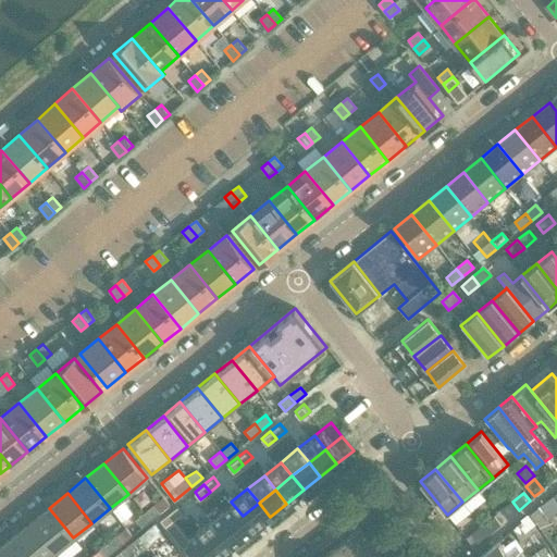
[(151,503),(152,506),(144,512),(150,521),(159,514),(169,506),(161,495),(151,503)]
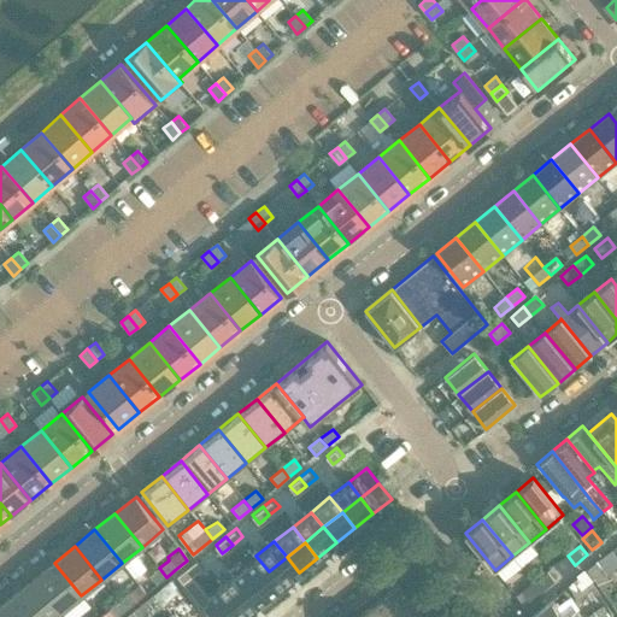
[(616,568),(616,552),(613,548),(598,560),(609,575),(616,568)]
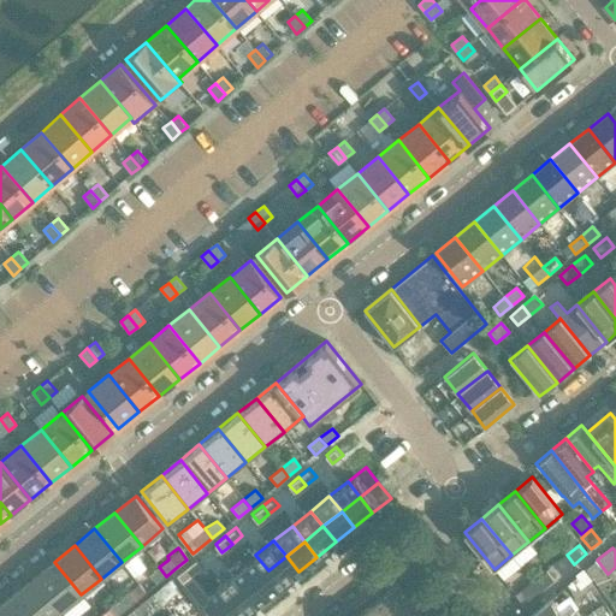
[(255,555),(237,570),(249,586),(268,570),(255,555)]
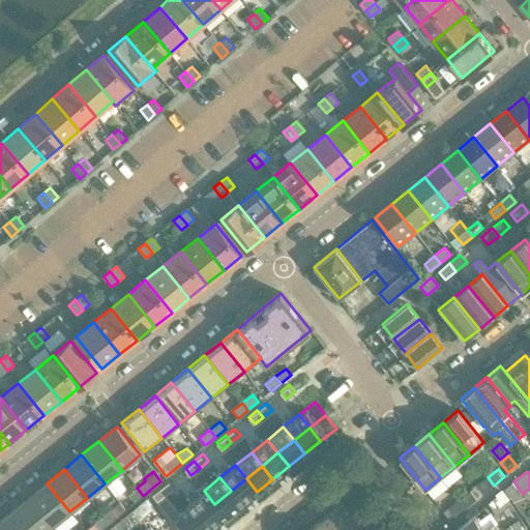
[(494,486),(488,477),(476,487),(482,494),(494,486)]
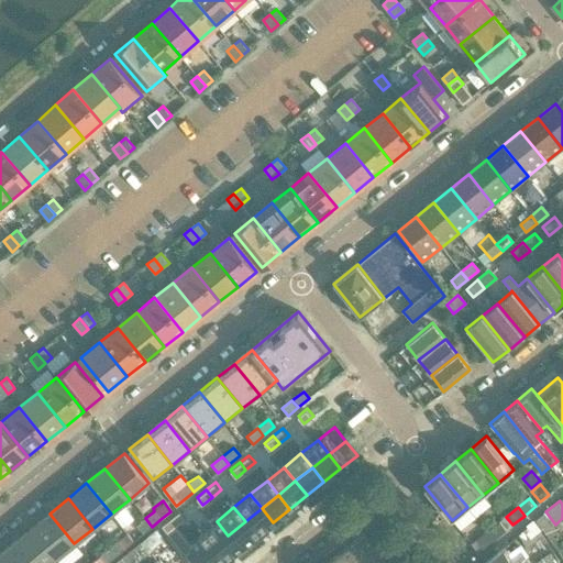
[(262,508),(245,521),(256,536),(273,522),(262,508)]
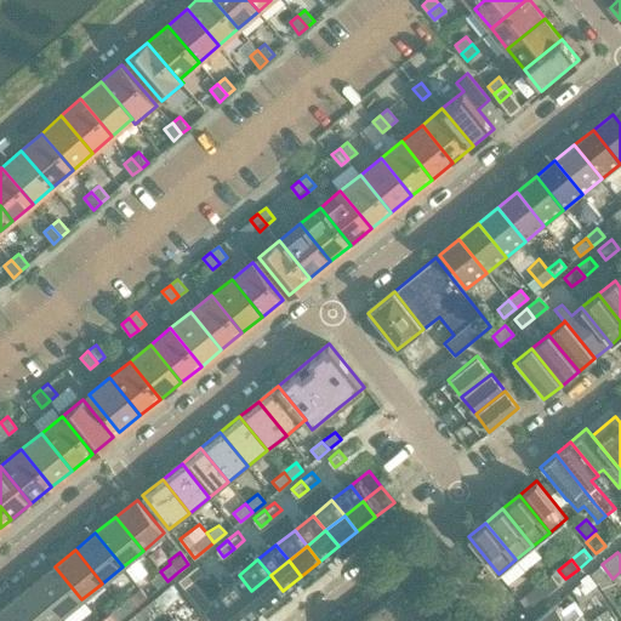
[(199,563),(188,571),(195,580),(205,571),(199,563)]
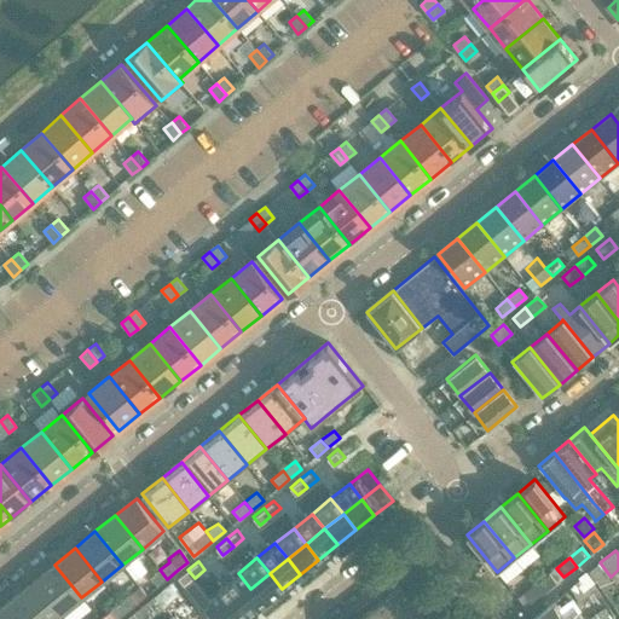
[(611,577),(600,562),(589,571),(600,584),(611,577)]
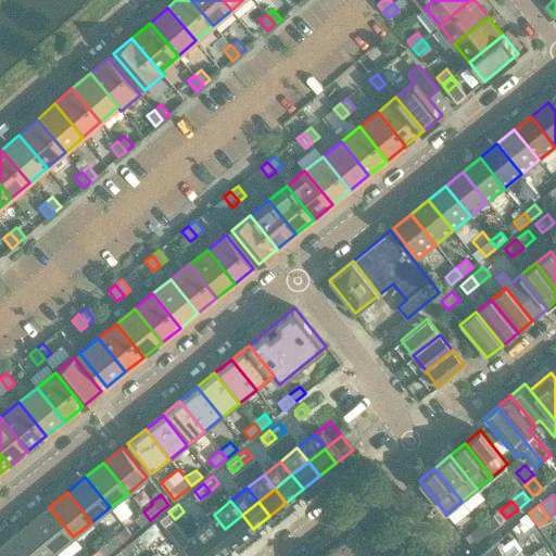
[(49,507),(30,521),(54,552),(73,536),(49,507)]
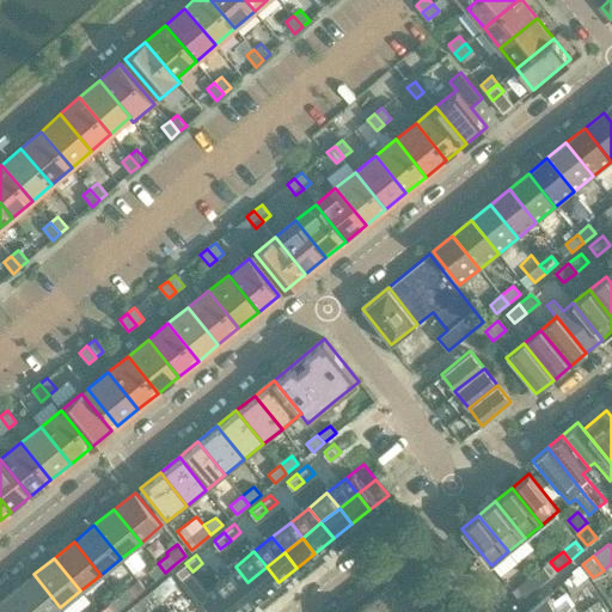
[(158,563),(148,571),(138,580),(145,588),(165,573),(158,563)]
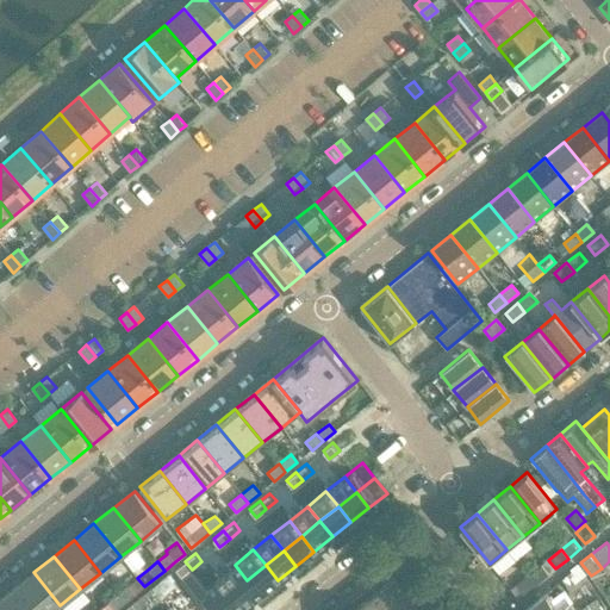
[(185,561),(175,570),(181,578),(192,570),(185,561)]
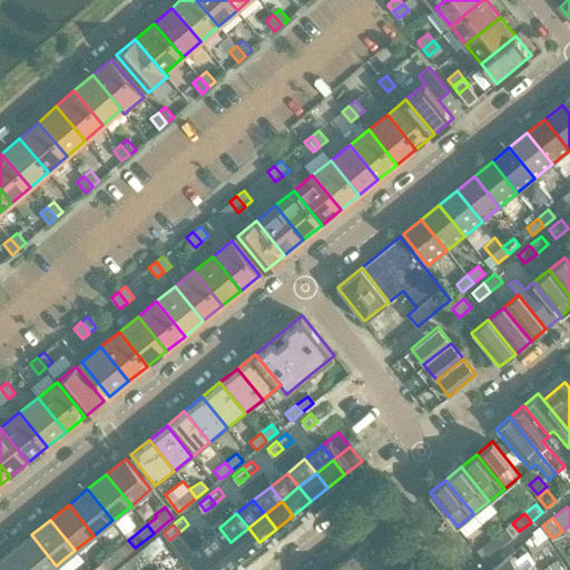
[(552,538),(542,526),(526,540),(534,552),(550,540),(552,538)]
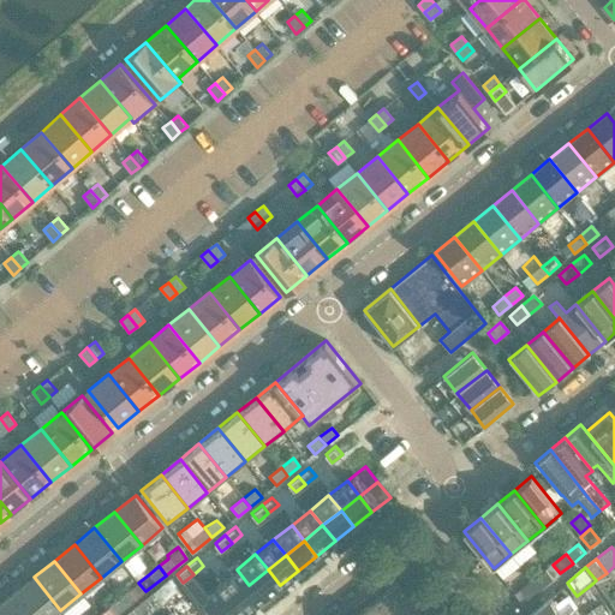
[(237,569),(219,584),(231,599),(249,585),(237,569)]
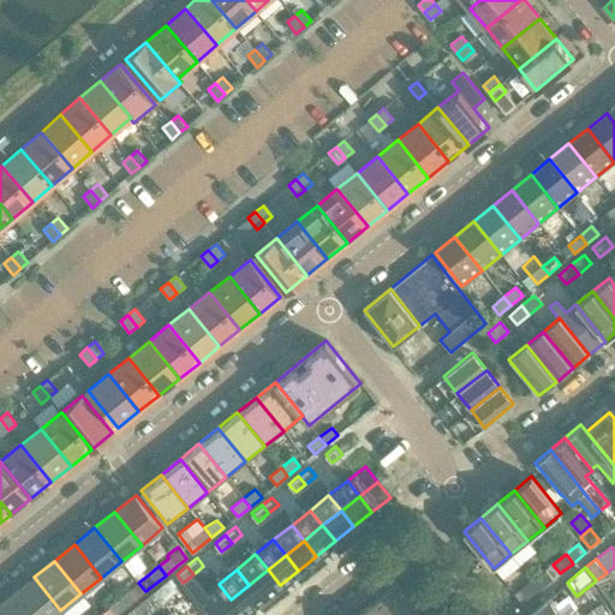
[(268,569),(249,585),(262,599),(280,585),(268,569)]
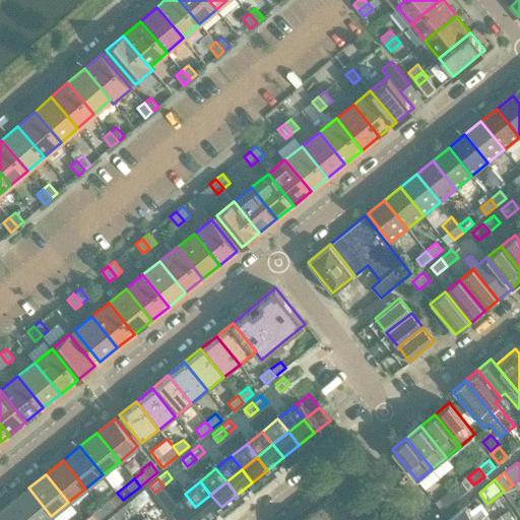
[(461,482),(450,492),(456,499),(467,491),(461,482)]
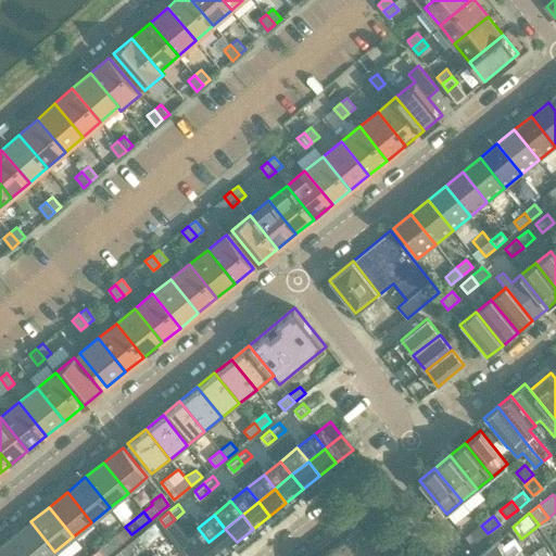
[(175,519),(165,527),(172,534),(180,527),(175,519)]
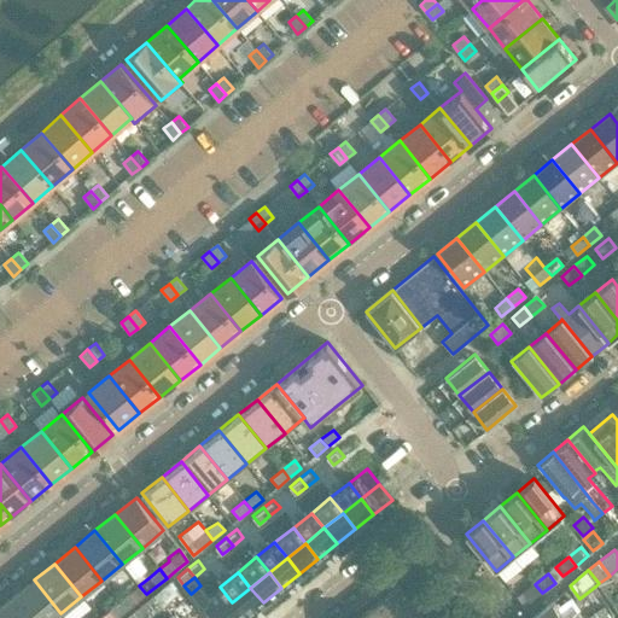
[(34,579),(13,596),(31,617),(54,617),(60,613),(34,579)]
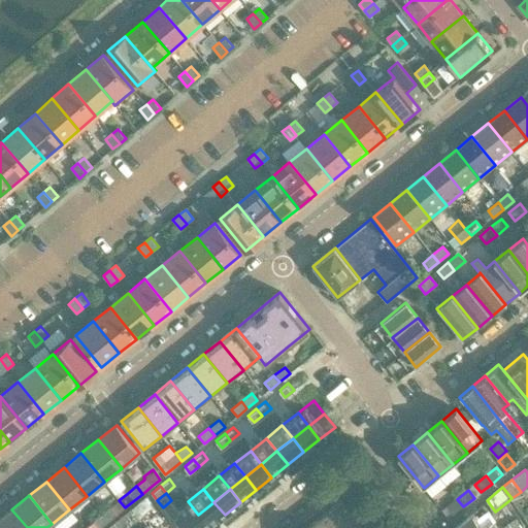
[(463,506),(457,499),(447,507),(450,510),(453,516),(463,506)]
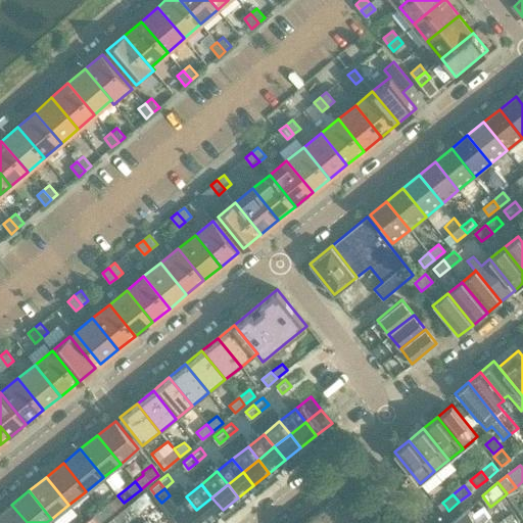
[(106,517),(115,510),(124,503),(117,495),(100,510),(106,517)]
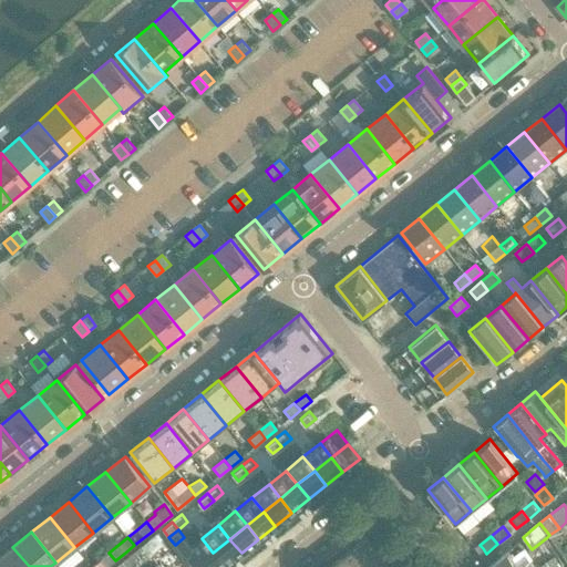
[(184,537),(175,545),(181,552),(191,545),(184,537)]
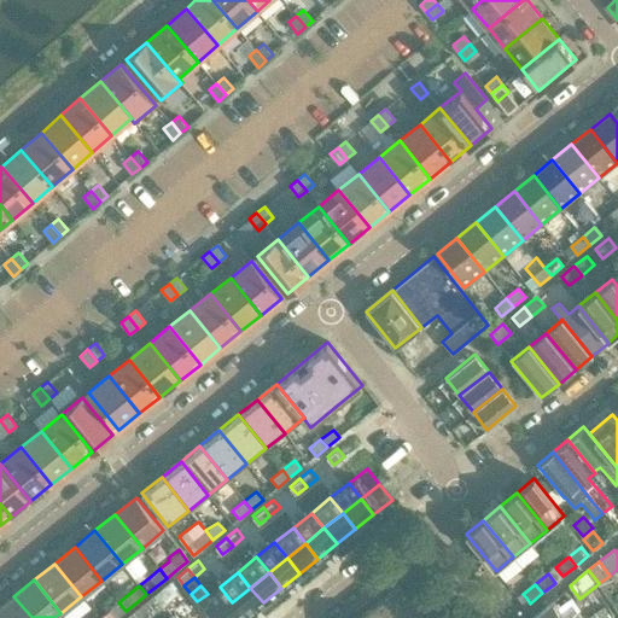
[(424,617),(398,586),(379,602),(391,617),(424,617)]
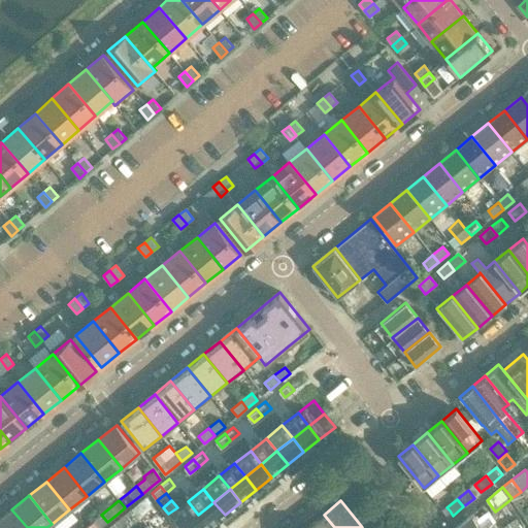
[(213,502),(198,515),(208,527),(225,515),(213,502)]
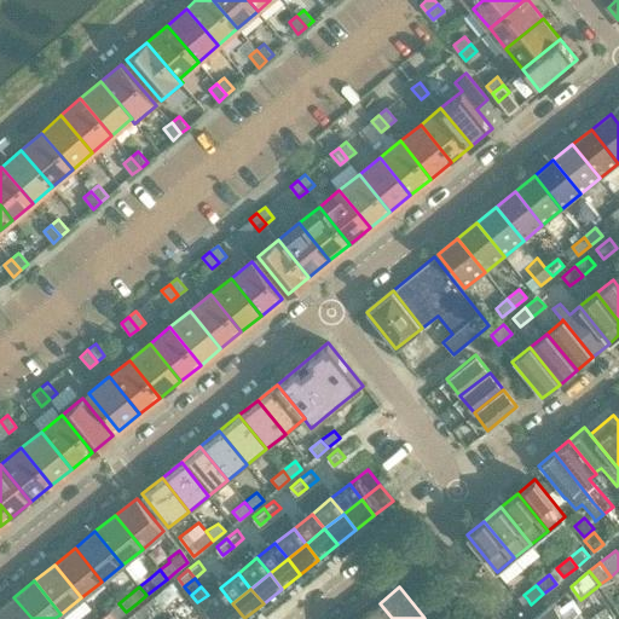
[(208,595),(197,602),(204,611),(214,603),(208,595)]
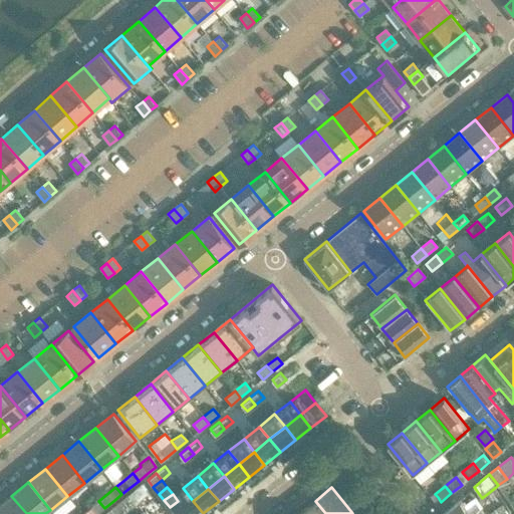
[(26,513),(11,496),(0,505),(0,513),(26,513)]
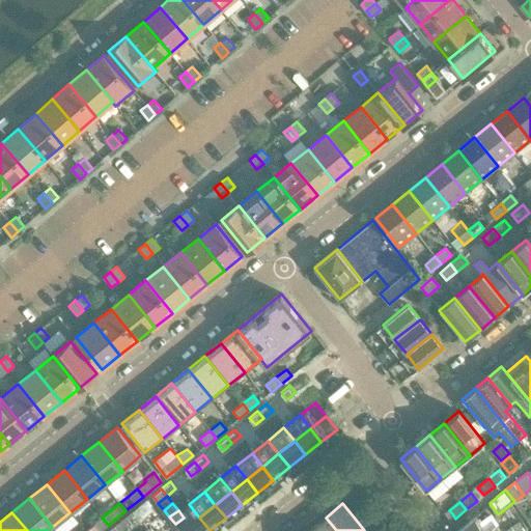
[(101,530),(108,525),(102,518),(93,524),(99,530),(101,530)]
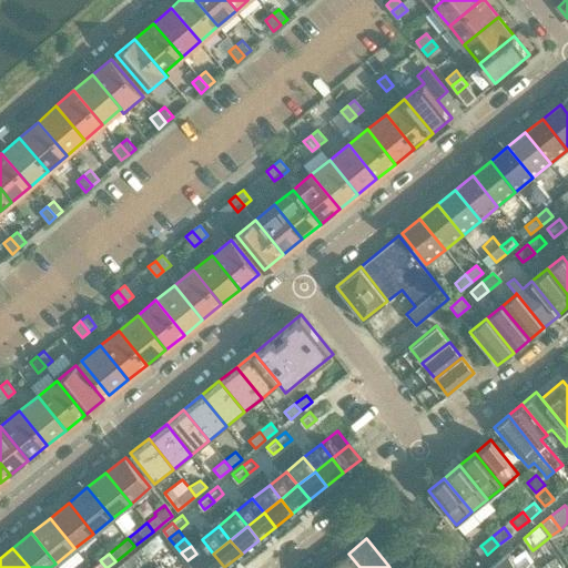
[(196,554),(188,560),(193,567),(203,560),(196,554)]
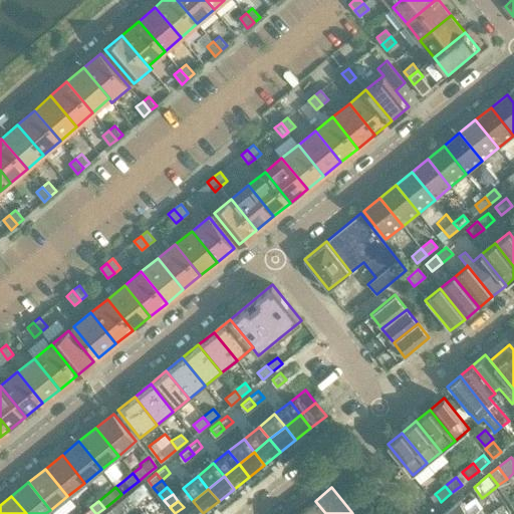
[(325,513),(315,501),(299,513),(325,513)]
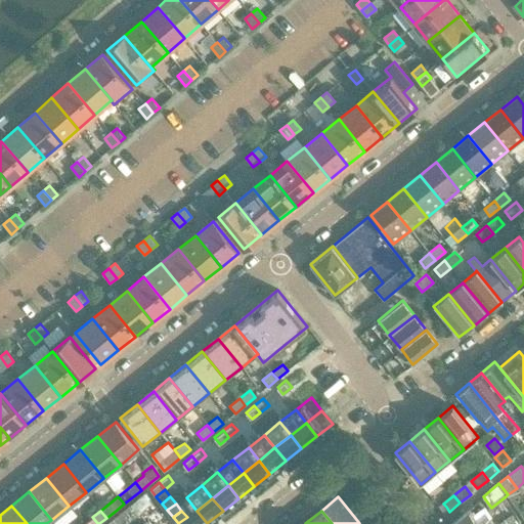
[(451,523),(476,523),(468,511),(451,523)]
